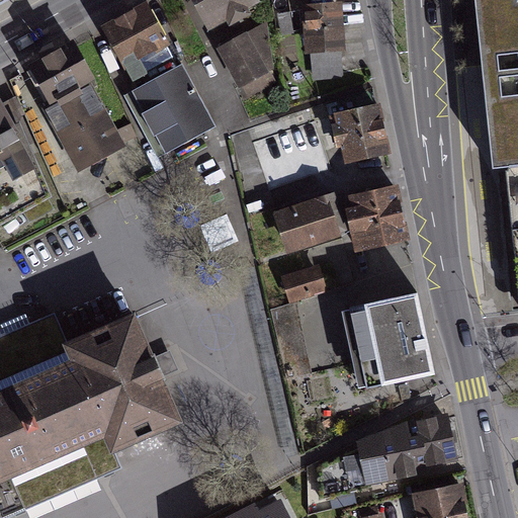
[(254,0),(192,0),(208,28),(255,2),(254,0)]
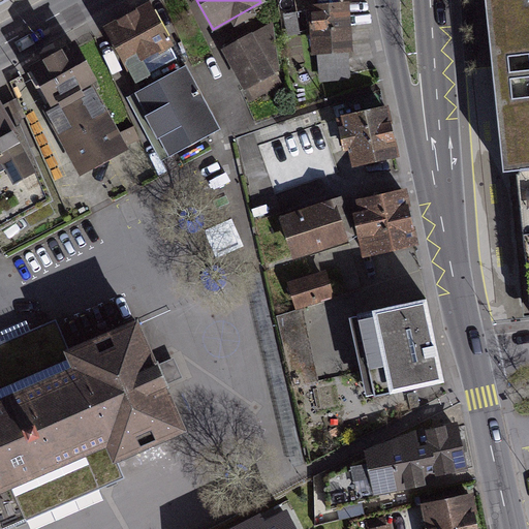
[(528,0),(496,0),(516,173),(528,170),(528,0)]
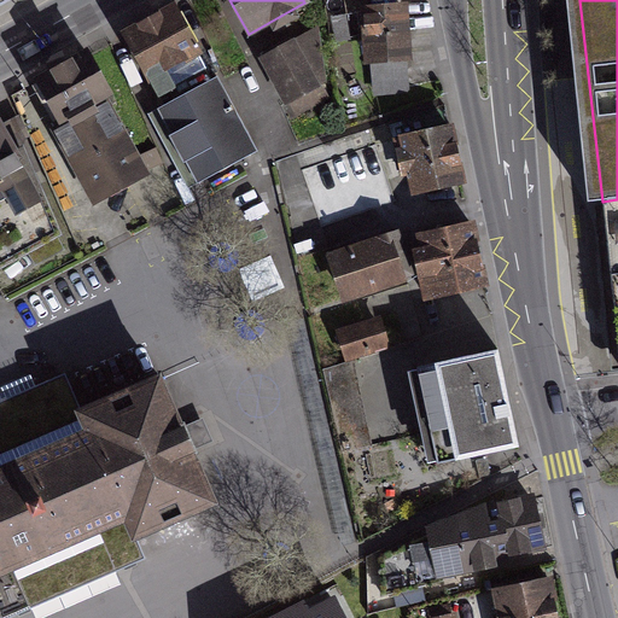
[(406,3),(363,5),(366,62),(408,60),(406,3)]
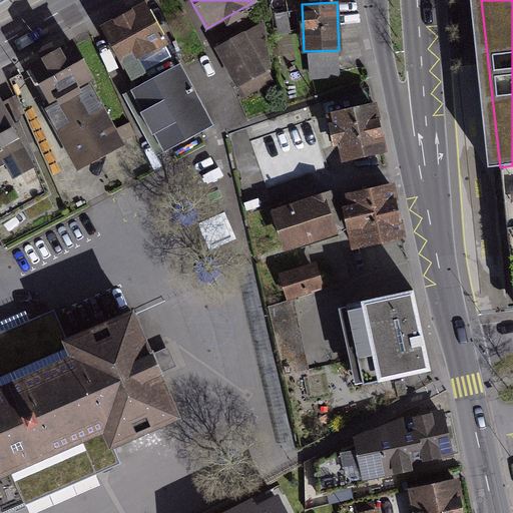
[(147,9),(96,35),(156,154),(207,129),(147,9)]
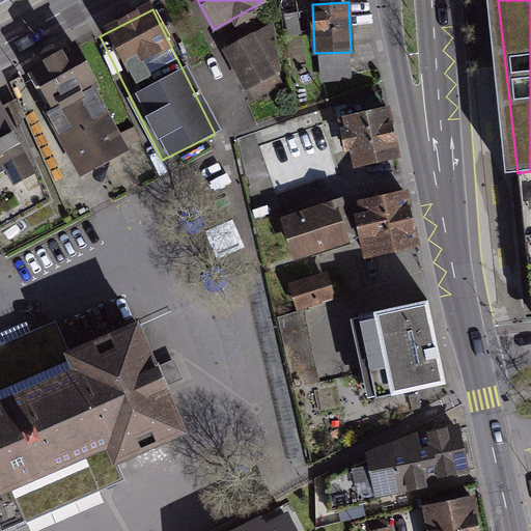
[(252,32),(225,46),(252,96),(279,82),(252,32)]
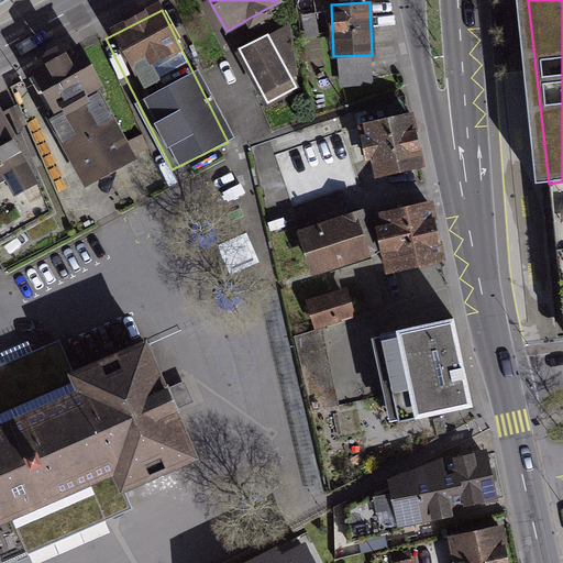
[(80,62),(32,86),(85,189),(133,164),(80,62)]
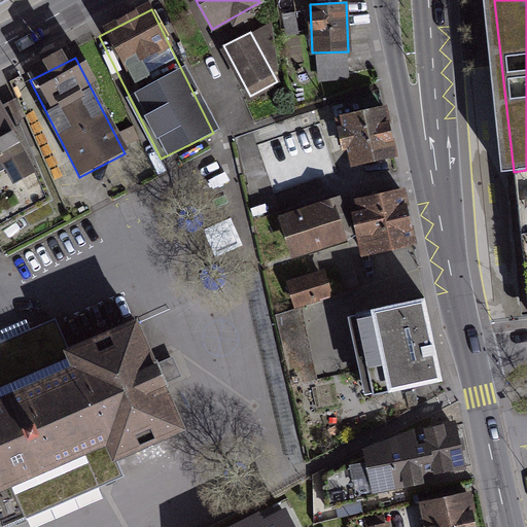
[(0,100),(0,227),(54,203),(0,100)]
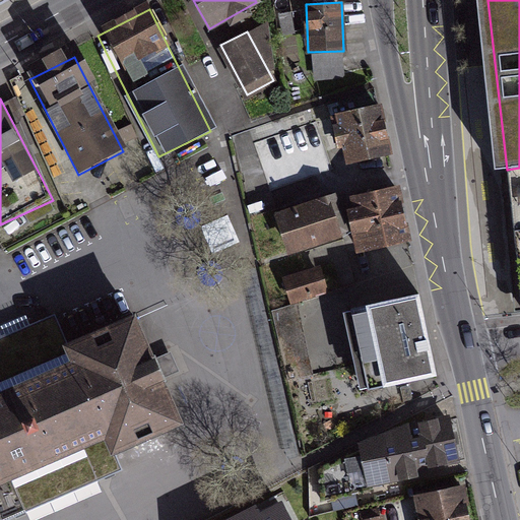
[(381,107),(339,115),(348,160),(390,153),(381,107)]
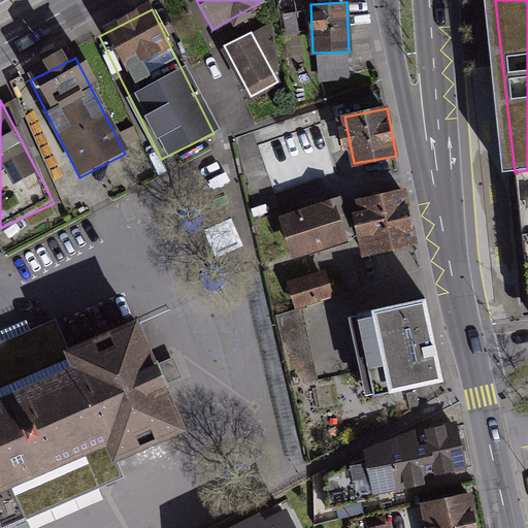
[(261,145),(276,191),(336,171),(321,125),(261,145)]
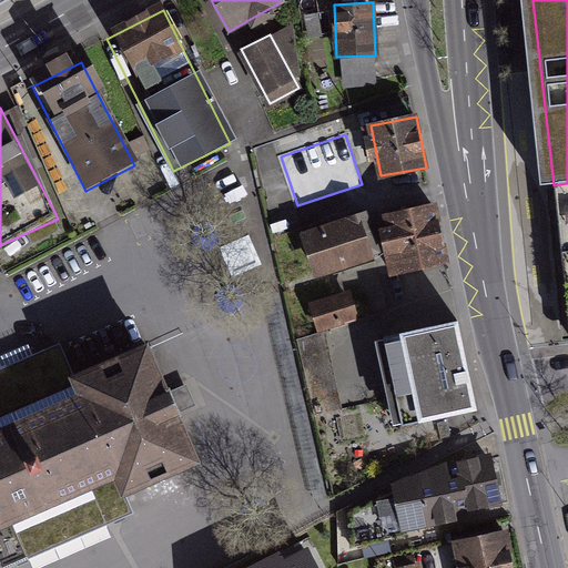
[(567,183),(554,185),(567,310),(567,183)]
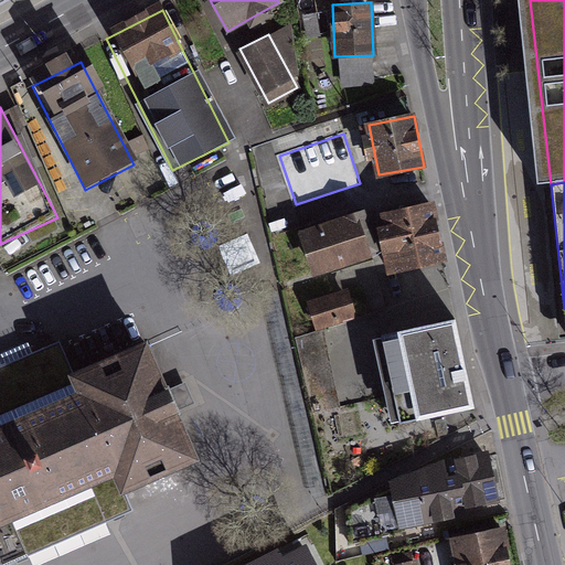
[(430,209),(382,217),(392,267),(439,258),(430,209)]
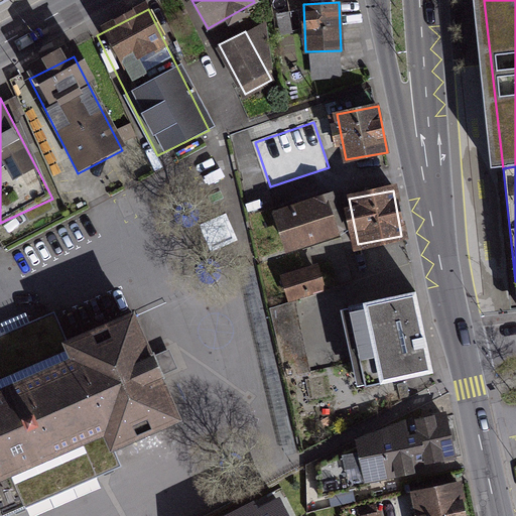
[(330,195),(274,213),(287,250),(342,233),(330,195)]
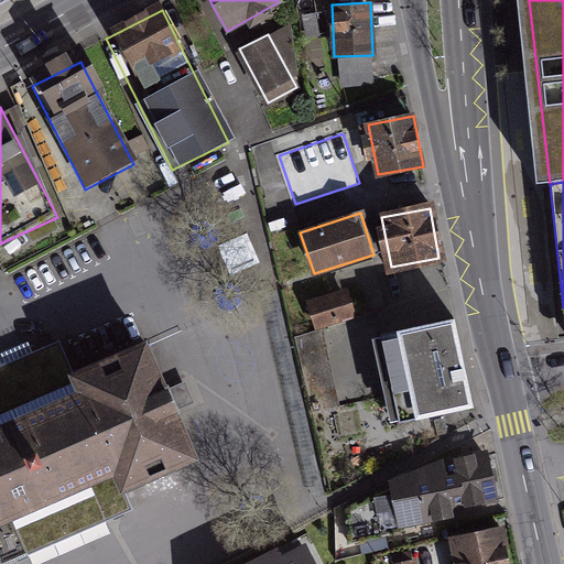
[(355,317),(346,291),(310,302),(317,328),(355,317)]
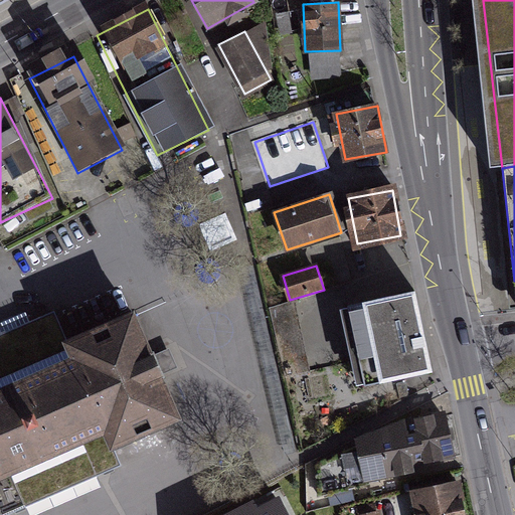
[(358,385),(432,369),(414,292),(341,308),(358,385)]
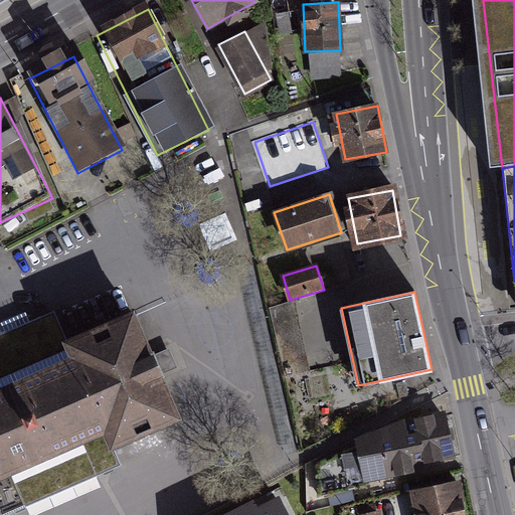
[(0,514),(6,514),(121,465),(113,446),(178,417),(159,374),(170,369),(163,352),(152,357),(133,314),(67,342),(54,311),(0,334),(0,514)]
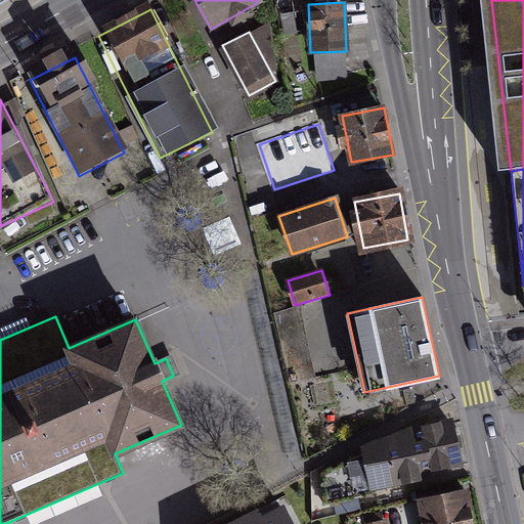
[(373,487),(463,467),(452,422),(413,430),(365,454),(373,487)]
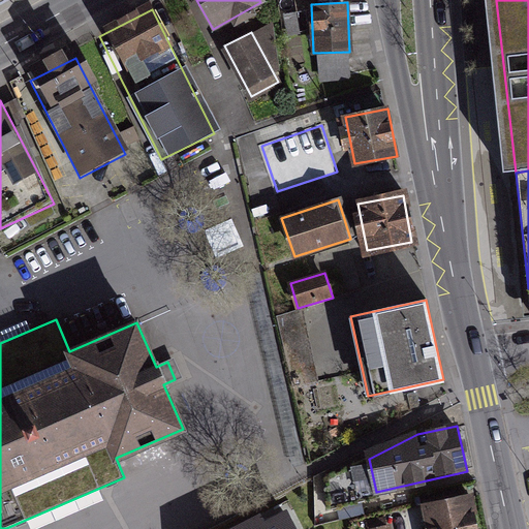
[(431,528),(478,528),(471,499),(427,510),(431,528)]
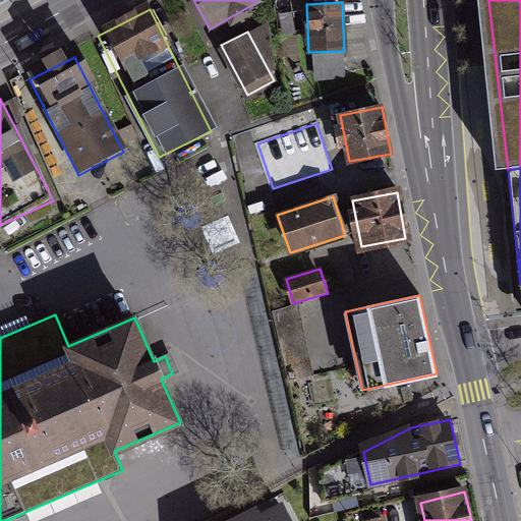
[(293,520),(283,501),(259,512),(256,506),(226,520),(293,520)]
